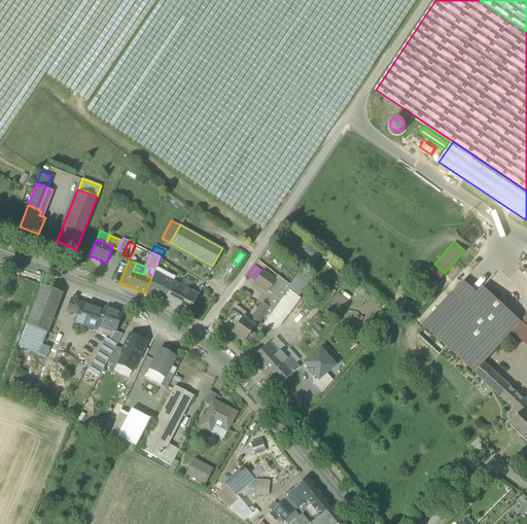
[(175,275),(155,266),(153,272),(173,280),(175,275)]
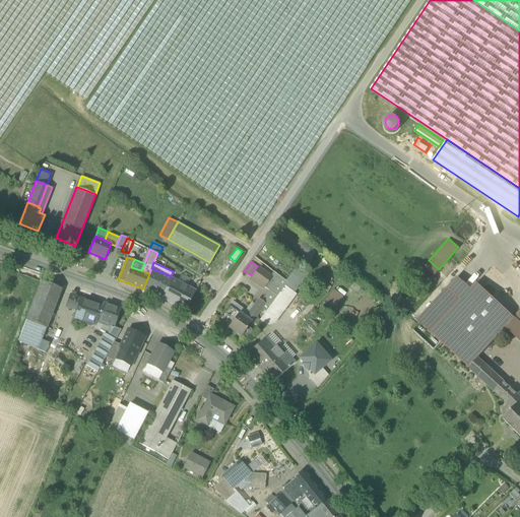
[(287,281),(284,285),(294,292),(310,271),(298,262),(284,279),(287,281)]
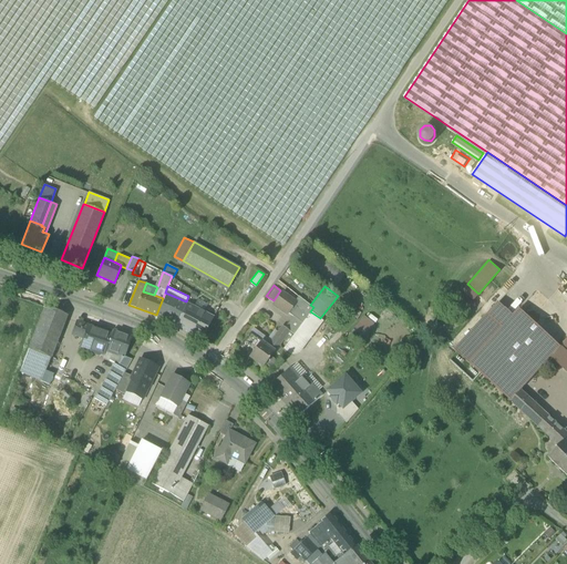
[(274,300),(287,310),(294,300),(280,290),(274,300)]
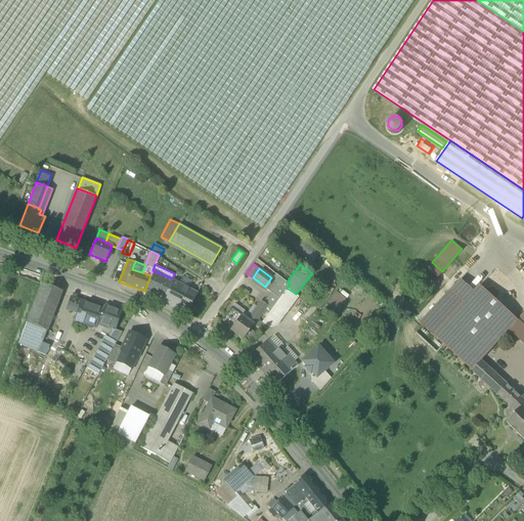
[(153,270),(150,275),(144,291),(163,300),(172,279),(172,278),(153,270)]
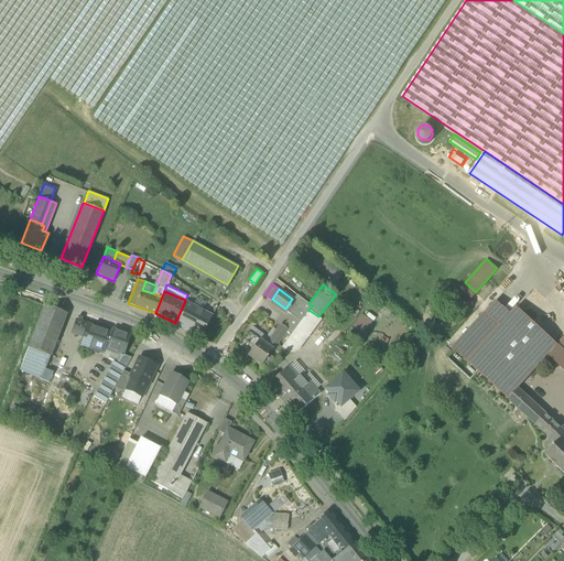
[(312,305),(308,303),(296,293),(292,299),(308,310),(312,305)]
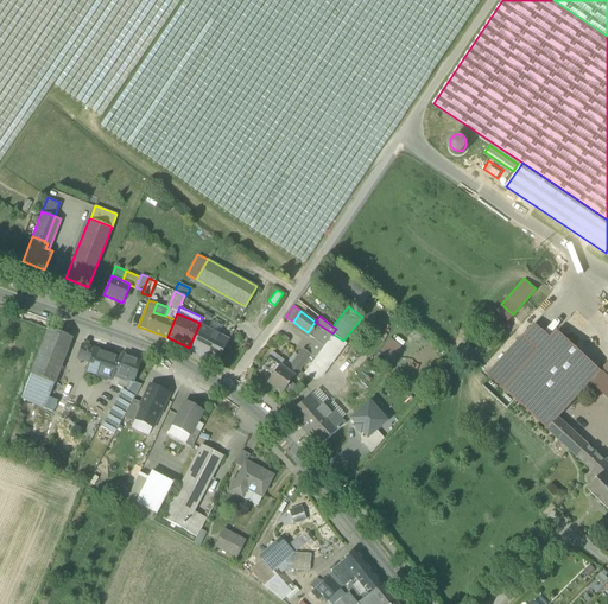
[(211,318),(207,328),(217,334),(222,324),(211,318)]
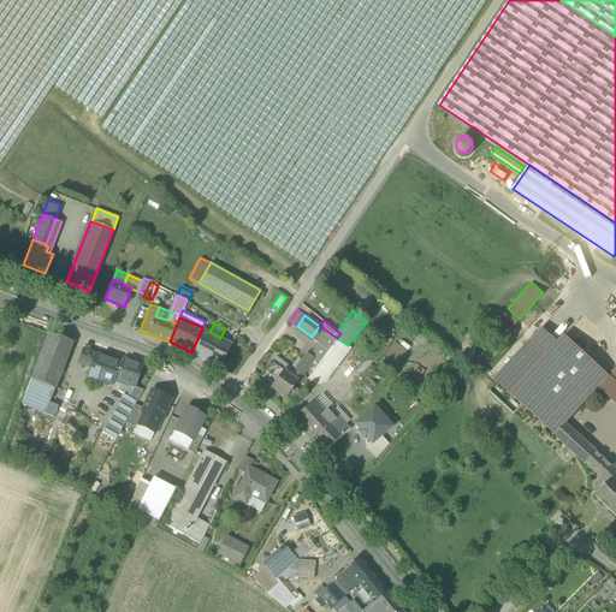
[(337,338),(319,326),(312,337),(321,344),(329,350),(337,338)]
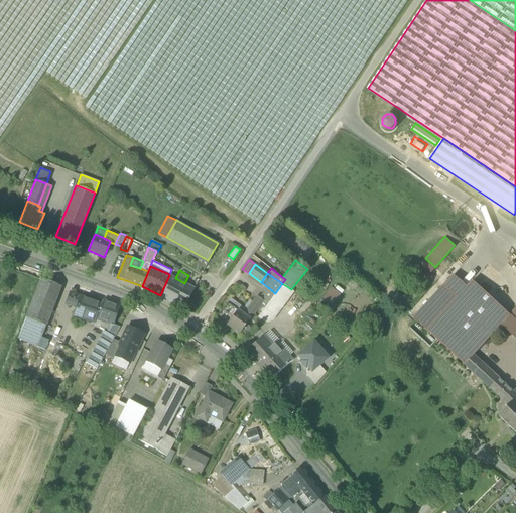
[(457,297),(468,286),(455,273),(443,284),(457,297)]
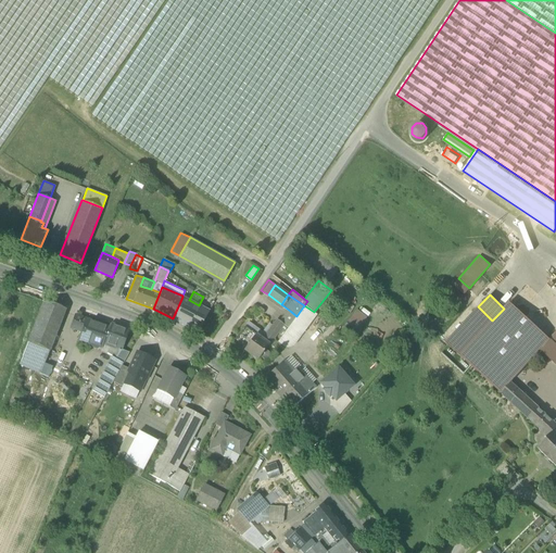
[(189,300),(182,297),(173,318),(197,330),(209,310),(199,305),(189,300)]
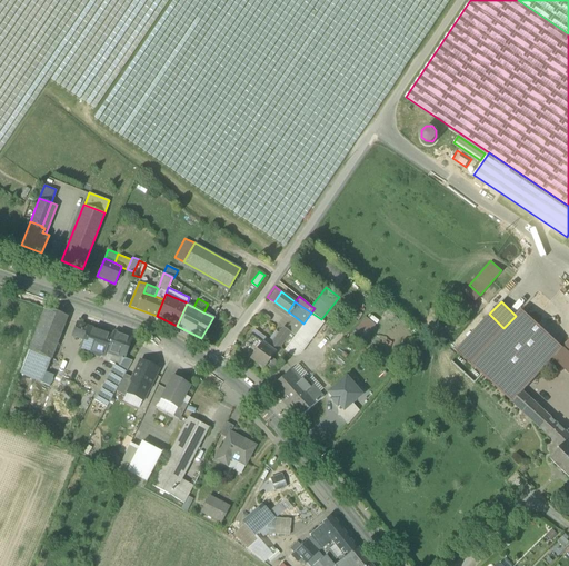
[(28,350),(50,359),(56,346),(67,316),(45,307),(28,350)]
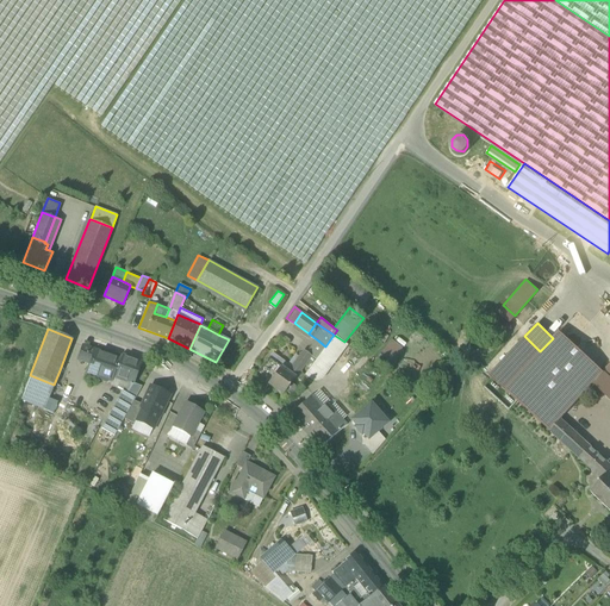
[(505,388),(549,429),(560,418),(593,382),(604,372),(603,370),(559,330),(553,338),(540,351),(505,388)]
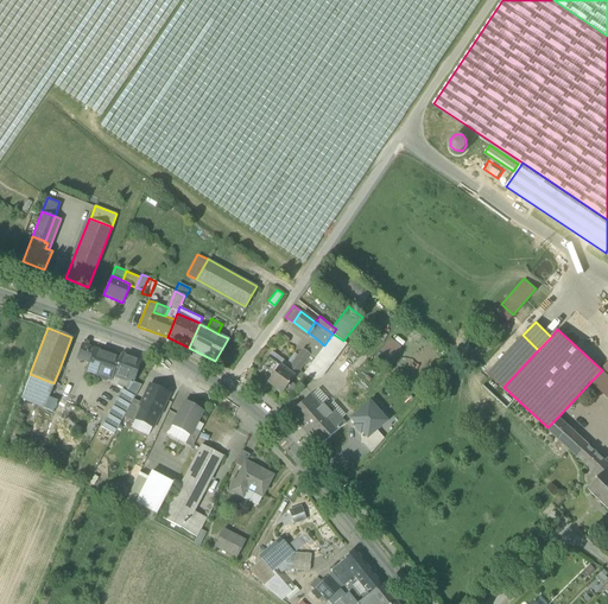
[(316,357),(304,374),(301,379),(306,382),(312,380),(315,381),(344,342),(343,341),(333,334),(324,345),(316,357)]
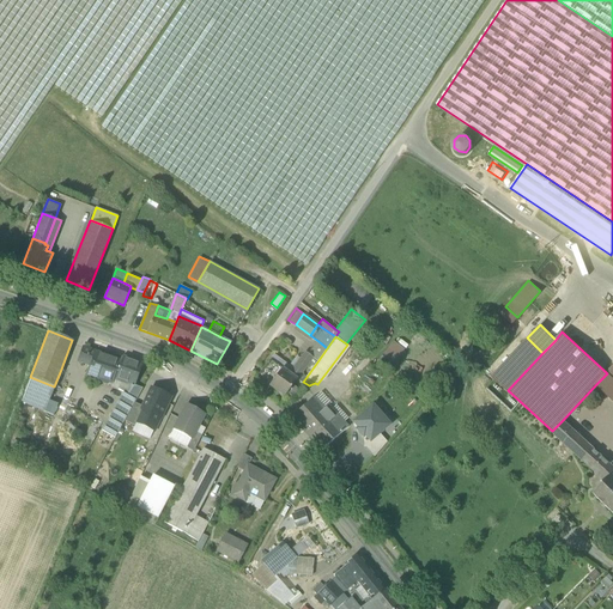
[(492,376),(508,390),(542,353),(527,338),(492,376)]
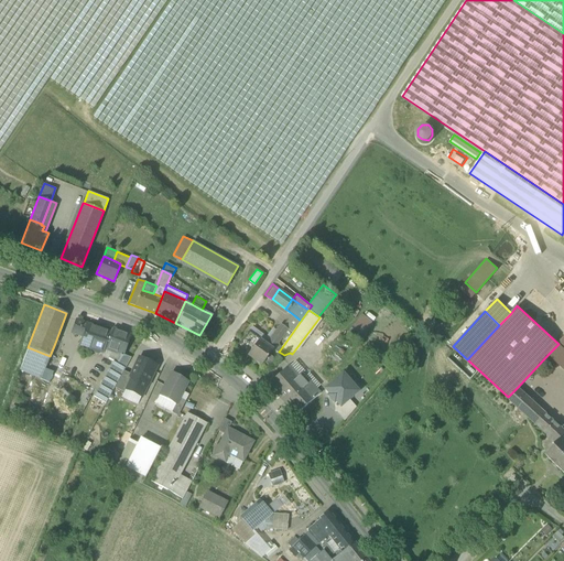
[(361,312),(346,332),(357,341),(372,320),(361,312)]
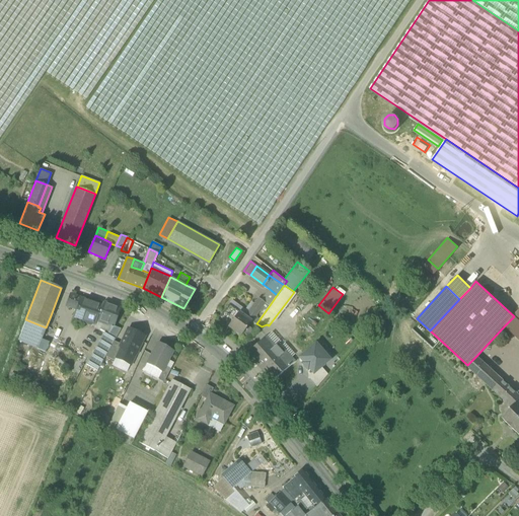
[(271,290),(263,300),(265,301),(270,305),(277,295),(271,290)]
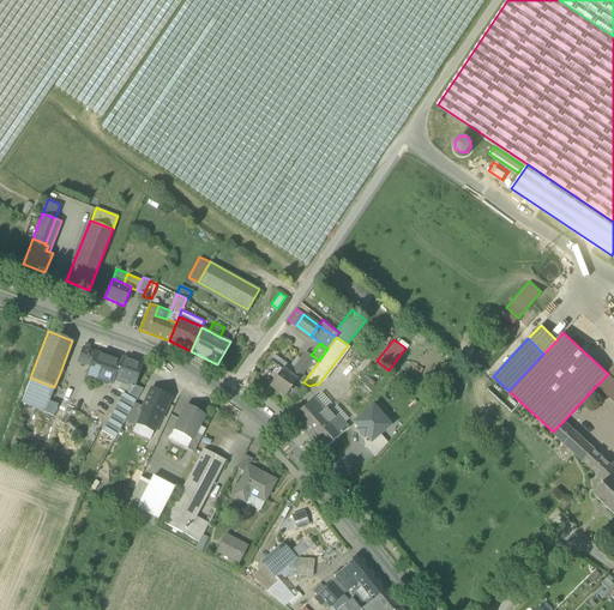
[(112,382),(114,379),(120,361),(83,348),(78,361),(90,364),(89,370),(98,374),(98,376),(100,381),(106,382),(109,381),(112,382)]
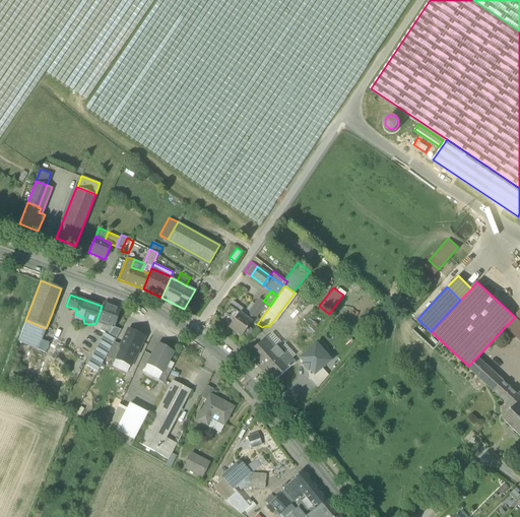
[(244,316),(251,321),(265,302),(263,301),(258,297),(254,303),(244,316)]
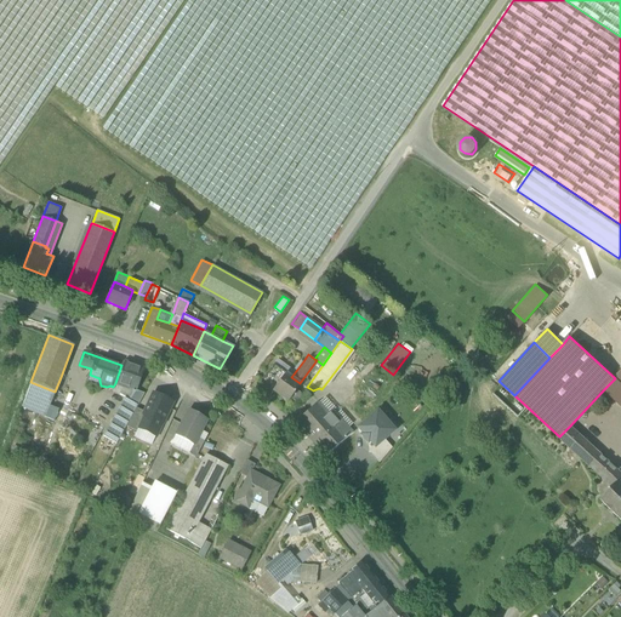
[(277,356),(273,364),(284,372),(291,377),(303,361),(300,359),(292,367),(277,356)]
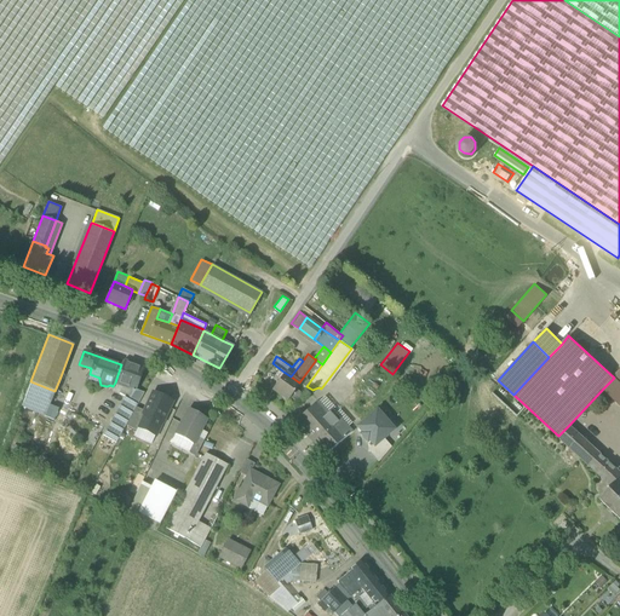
[(122,360),(121,364),(115,383),(121,385),(136,389),(143,367),(122,360)]
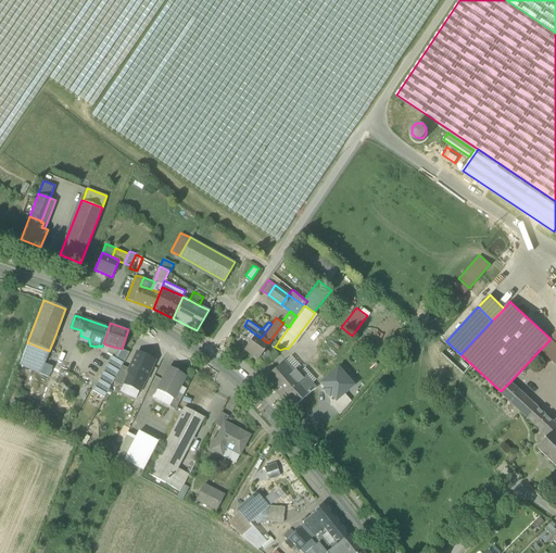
[(289,327),(283,323),(268,343),(267,344),(273,349),(275,347),(278,342),(289,327)]
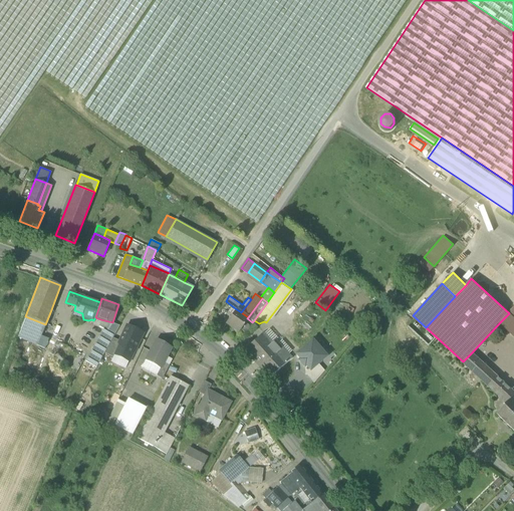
[(215,315),(225,321),(235,308),(226,301),(215,315)]
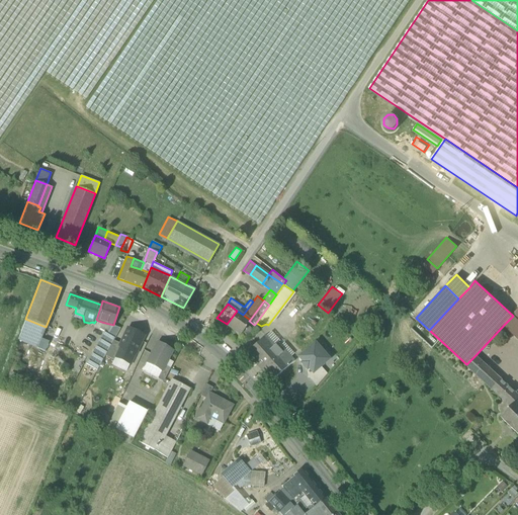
[(242,331),(247,335),(252,328),(246,325),(249,321),(250,320),(243,315),(237,311),(227,324),(239,334),(242,331)]
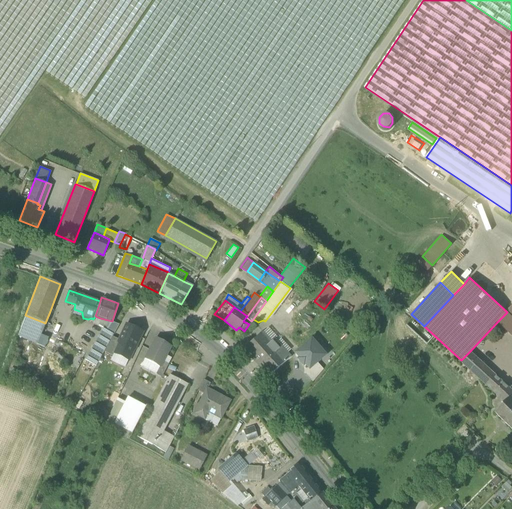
[(511,316),(507,312),(498,321),(511,334),(511,316)]
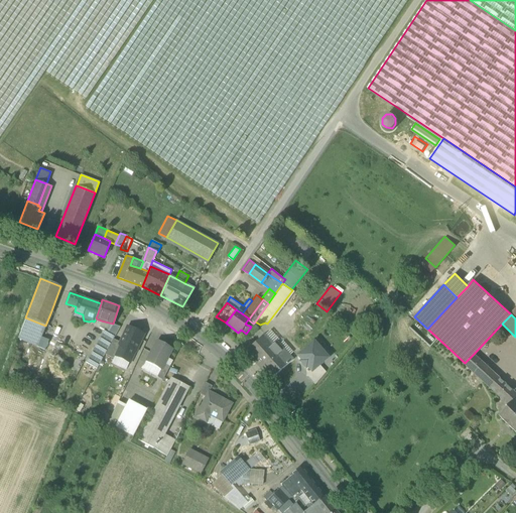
[(45,326),(25,317),(18,338),(37,345),(40,337),(45,326)]
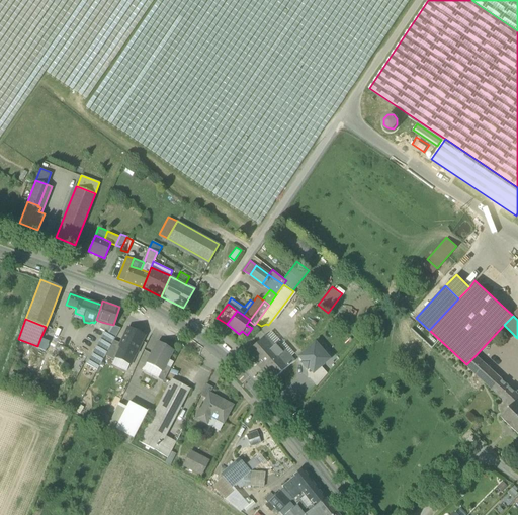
[(85,363),(96,369),(119,328),(113,325),(101,322),(99,328),(103,331),(85,363)]
